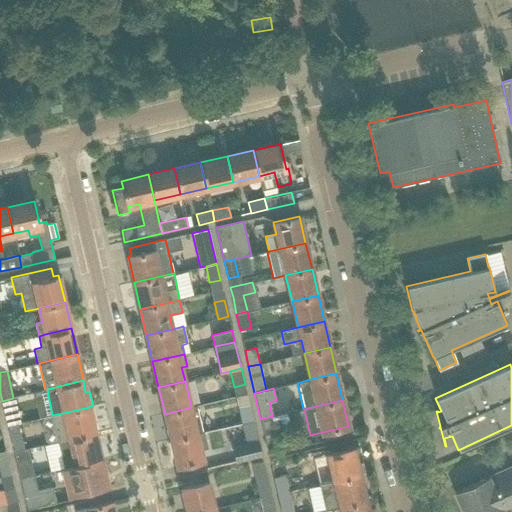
[(250,404),(238,407),(240,417),(242,423),(254,420),(250,404)]
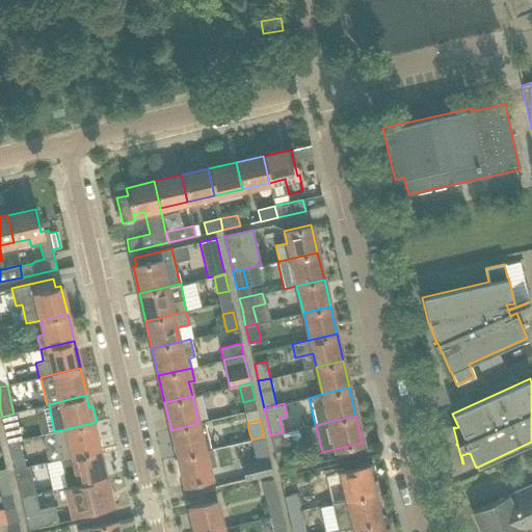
[(205,422),(198,423),(171,430),(178,457),(211,449),(205,422)]
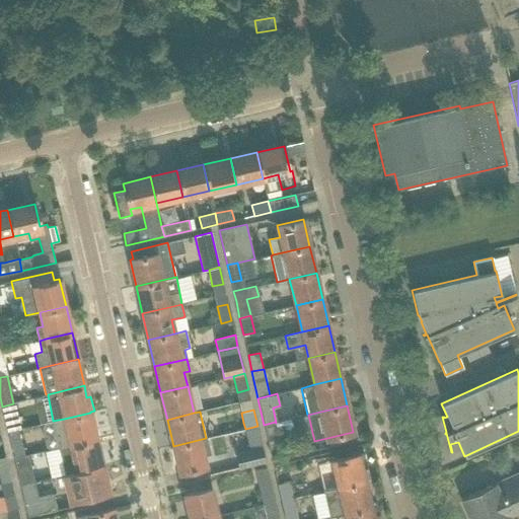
[(15,413),(4,416),(8,431),(18,429),(19,429),(15,413)]
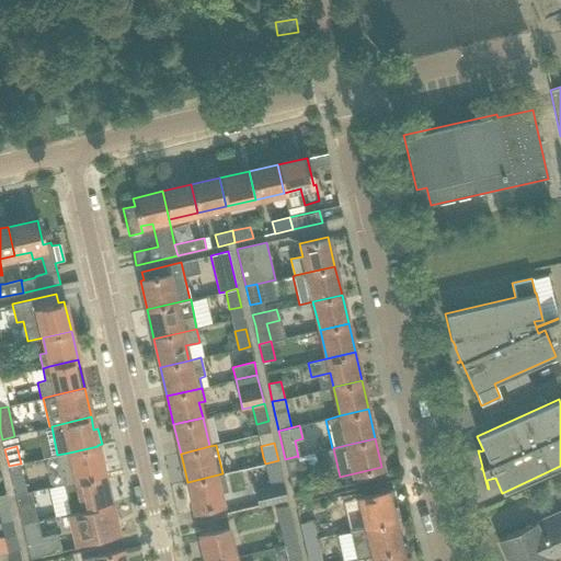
[(104,474),(98,446),(69,453),(57,455),(64,484),(76,481),(104,474)]
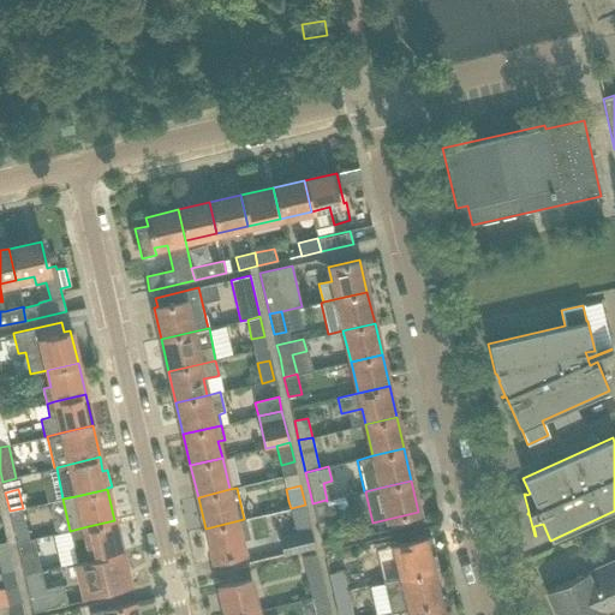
[(332,521),(329,513),(327,501),(326,500),(312,503),(318,525),(332,521)]
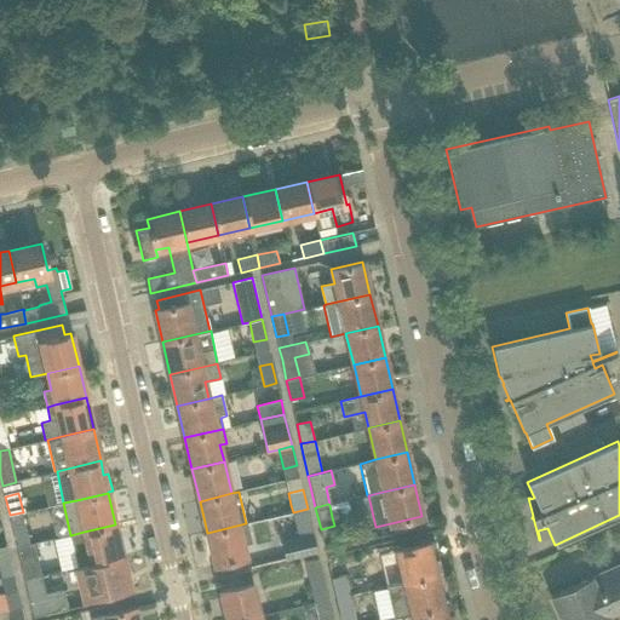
[(317,551),(308,509),(293,512),(299,538),(283,541),(287,558),(317,551)]
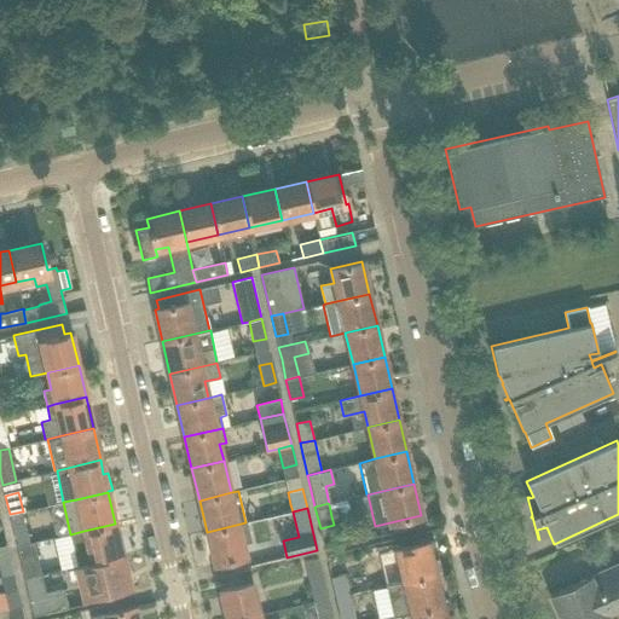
[(29,543),(22,512),(10,514),(17,547),(29,543)]
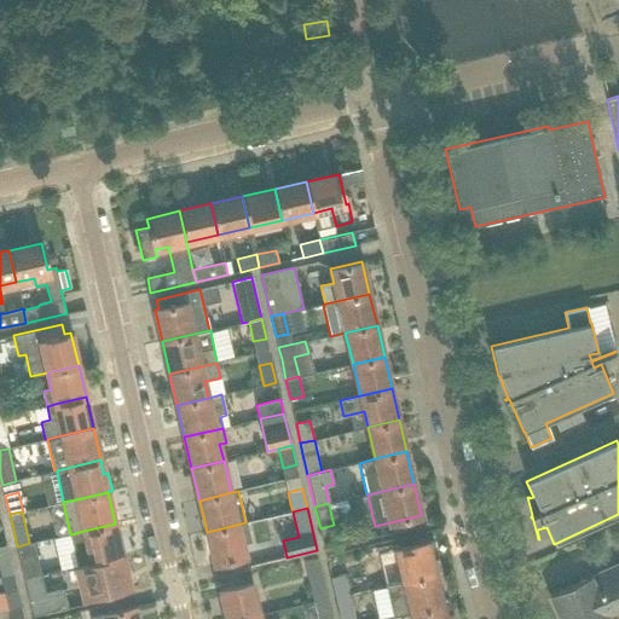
[(243,544),(247,543),(252,542),(247,522),(246,522),(207,532),(214,565),(246,556),(243,544)]
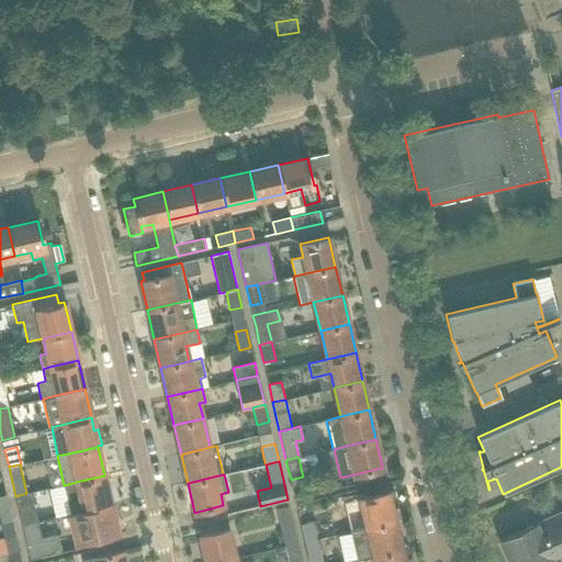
[(111,504),(109,493),(104,475),(76,482),(64,485),(70,514),(82,510),(111,504)]
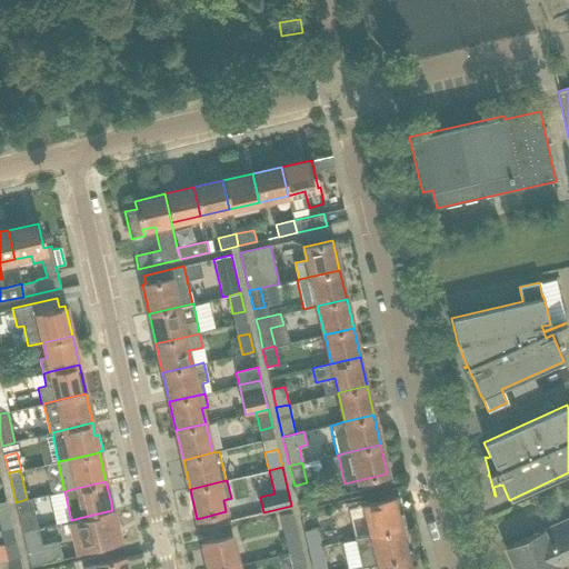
[(400,528),(393,499),(392,498),(365,505),(365,506),(348,510),(351,525),(368,520),(371,535),(400,528)]
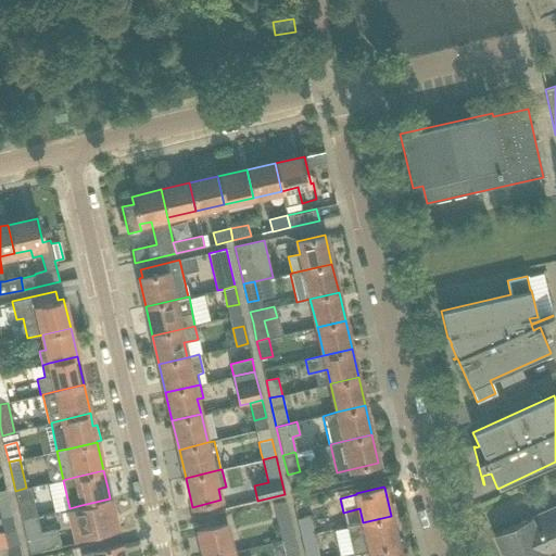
[(0,507),(9,505),(4,488),(0,489),(0,507)]
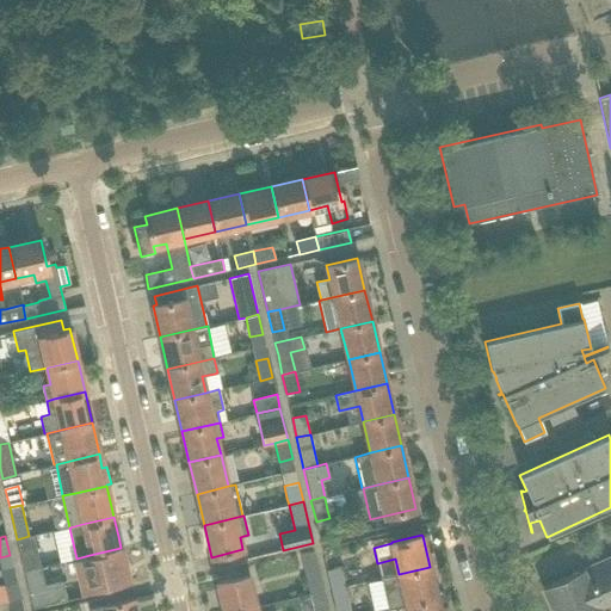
[(41,567),(34,536),(29,536),(17,539),(24,571),(41,567)]
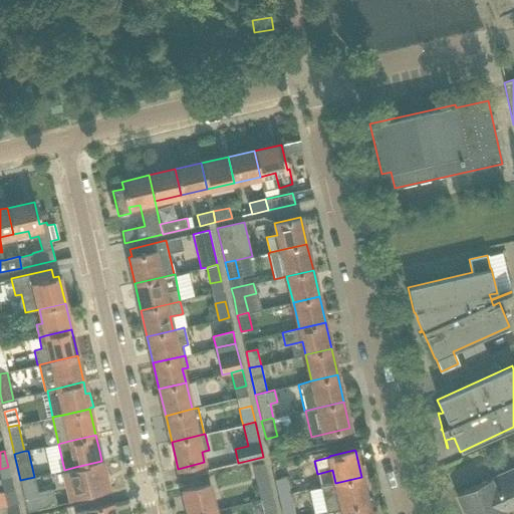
[(107,488),(101,461),(75,467),(64,470),(71,496),(107,488)]
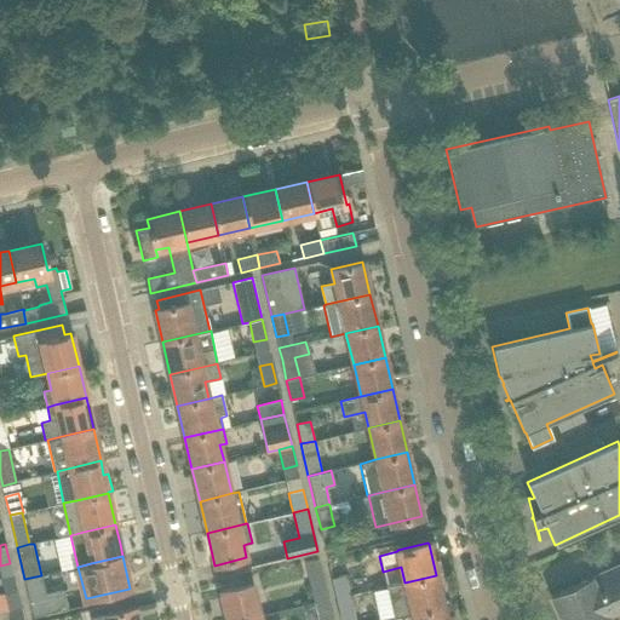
[(327,601),(317,558),(305,562),(315,603),(327,601)]
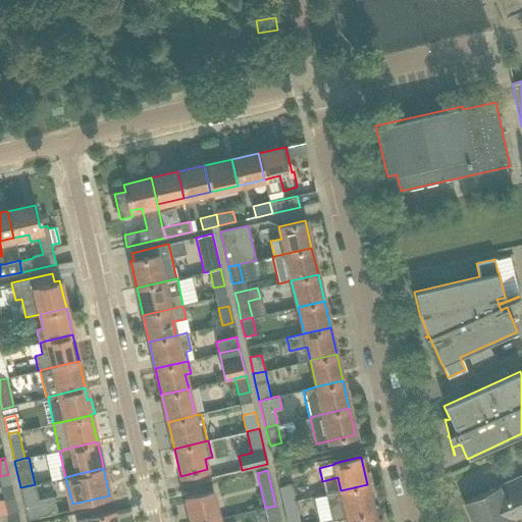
[(513,521),(512,518),(521,513),(521,475),(463,502),(471,521),(513,521)]
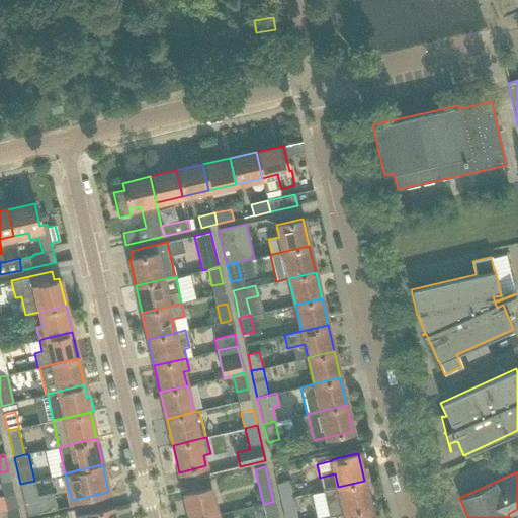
[(37,496),(34,481),(20,484),(27,515),(57,509),(53,492),(37,496)]
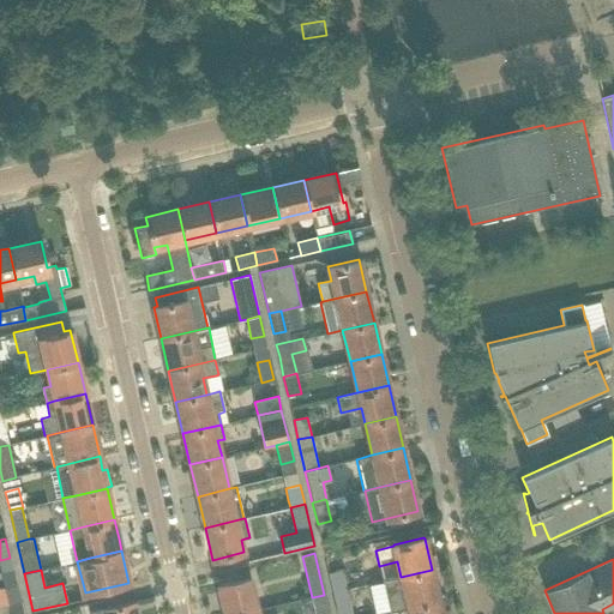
[(342,570),(329,573),(333,593),(347,589),(342,570)]
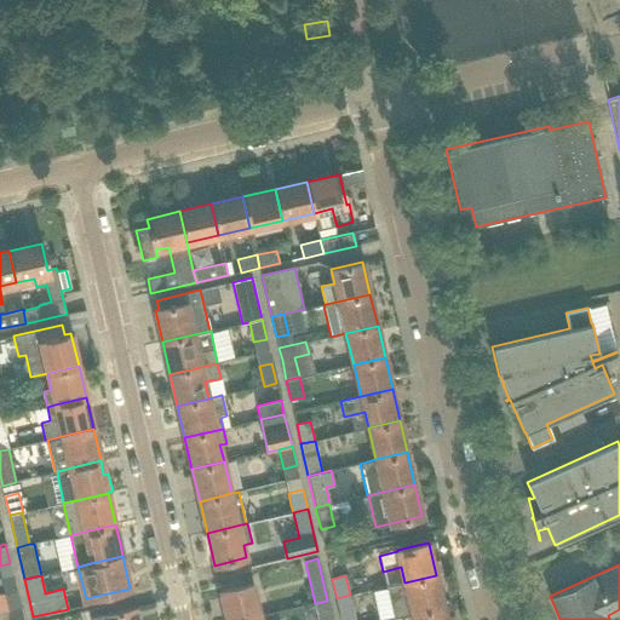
[(443,607),(436,575),(405,583),(388,586),(395,618),(400,616),(412,614),(443,607)]
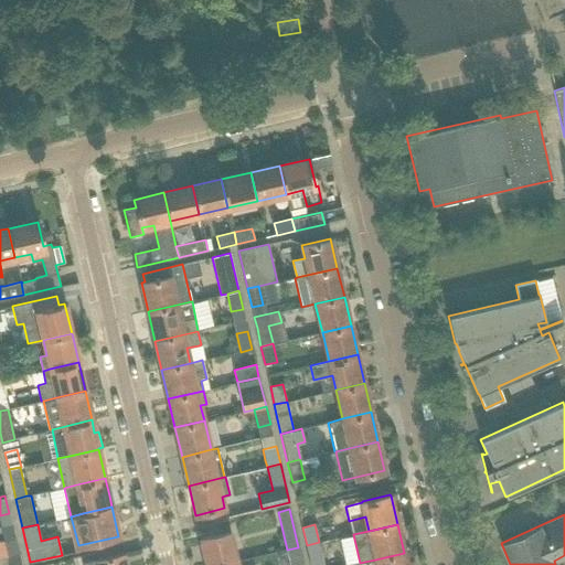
[(230,532),(222,533),(201,539),(206,564),(220,564),(236,562),(230,532)]
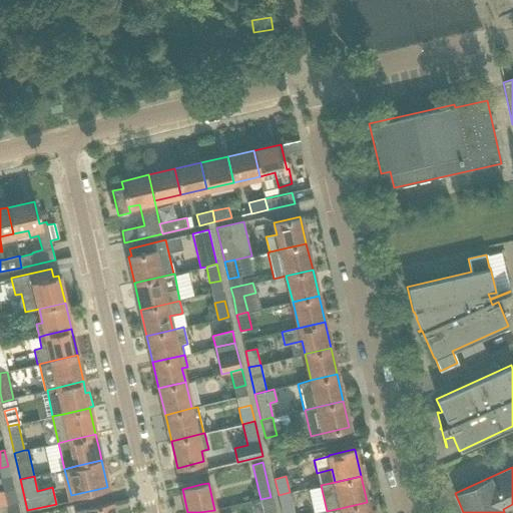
[(17,502),(13,486),(3,488),(7,505),(17,502)]
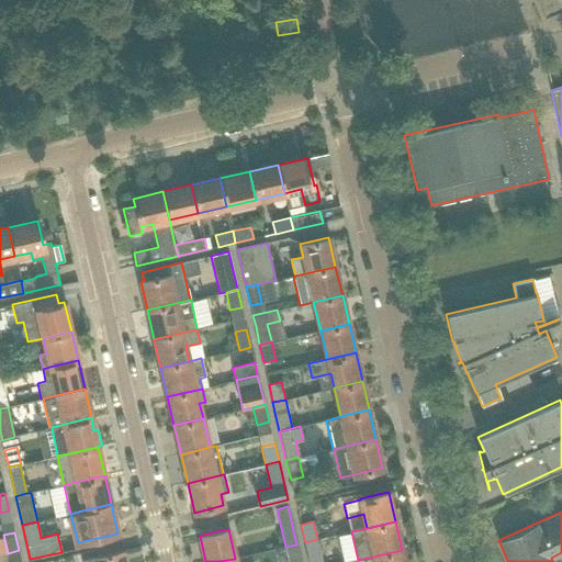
[(322,558),(317,539),(305,542),(310,561),(322,558)]
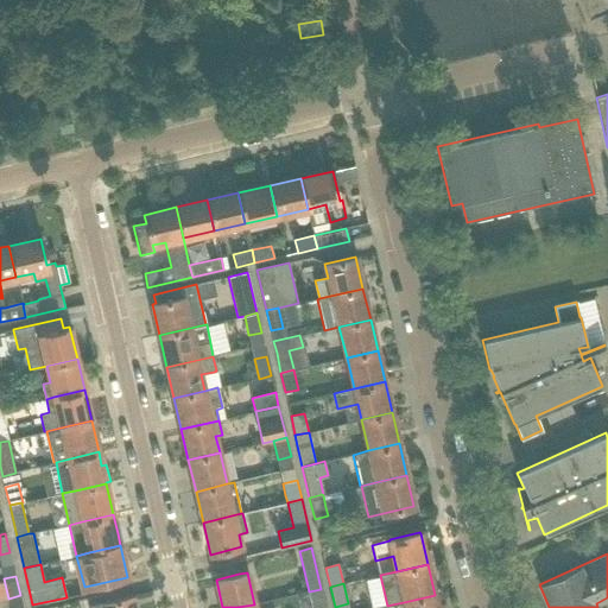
[(323,607),(325,607),(321,589),(309,591),(312,607),(323,607)]
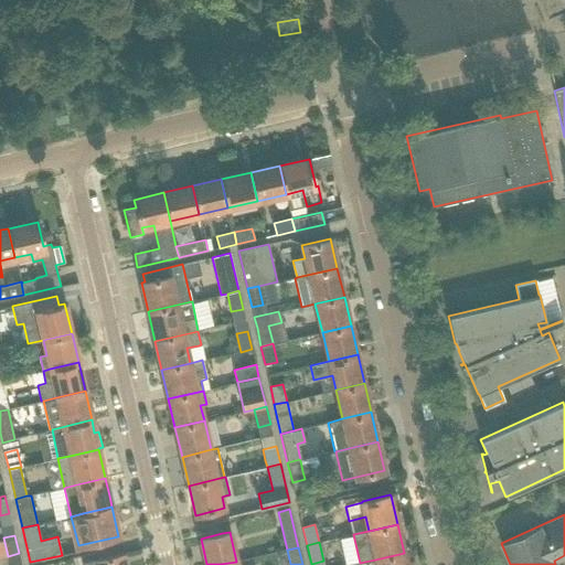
[(21,564),(19,553),(8,556),(9,564),(21,564)]
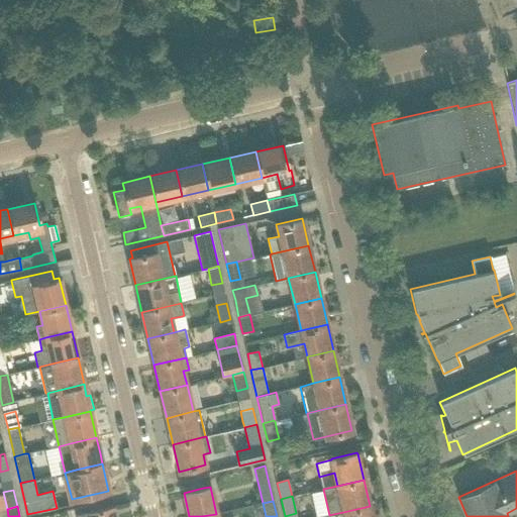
[(114,516),(112,506),(93,511),(86,512),(86,516),(114,516)]
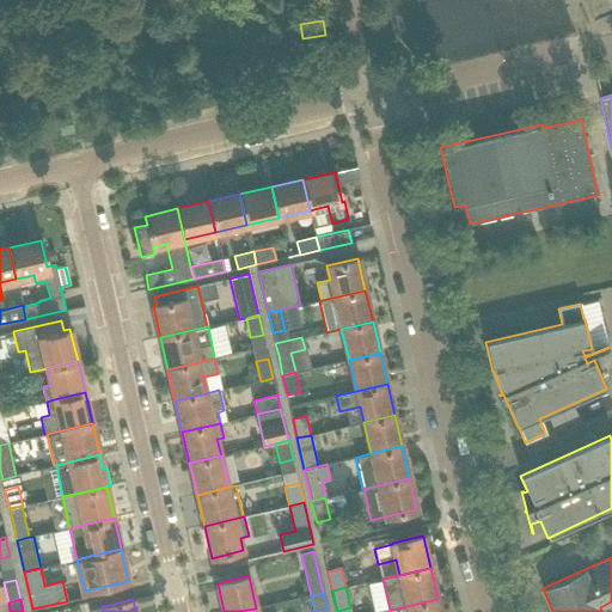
[(390,610),(380,611),(440,611),(438,599),(407,606),(395,609),(390,610)]
